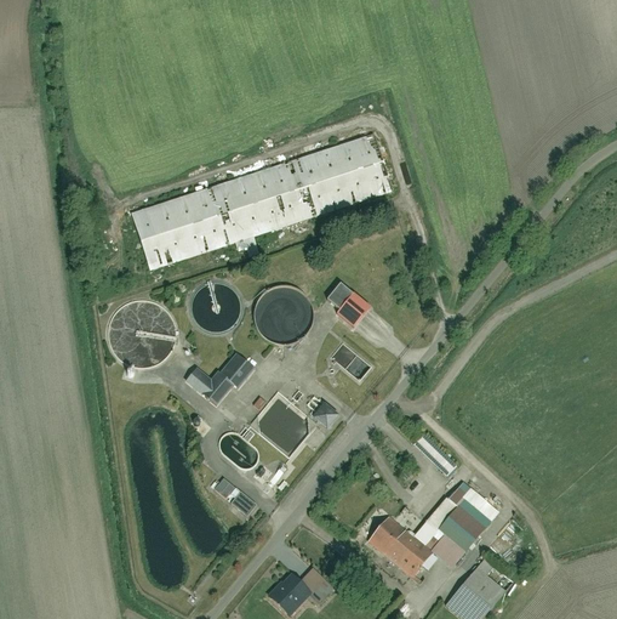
[(373,130),(130,210),(149,270),(393,191),(373,130)]
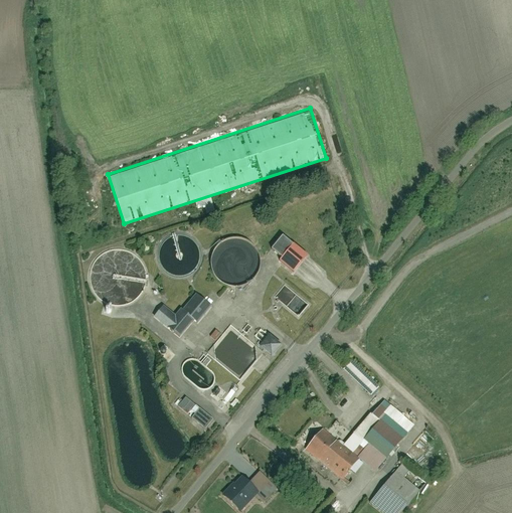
[(284,239),(273,251),(283,261),(294,247),(284,239)]
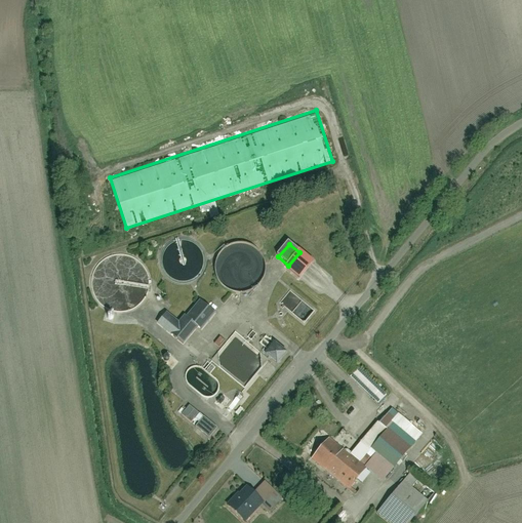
[(264,274),(265,270),(264,266),(263,260),(261,256),(257,252),(253,249),(249,247),(244,245),(239,245),(235,245),(230,247),(226,249),(222,253),(218,257),(215,262),(214,266),(214,271),(215,277),(216,280),(219,285),(223,288),(227,291),(232,293),(236,294),(240,295),(245,294),(249,293),(253,291),(257,287),(261,284),(263,279),(264,274)]
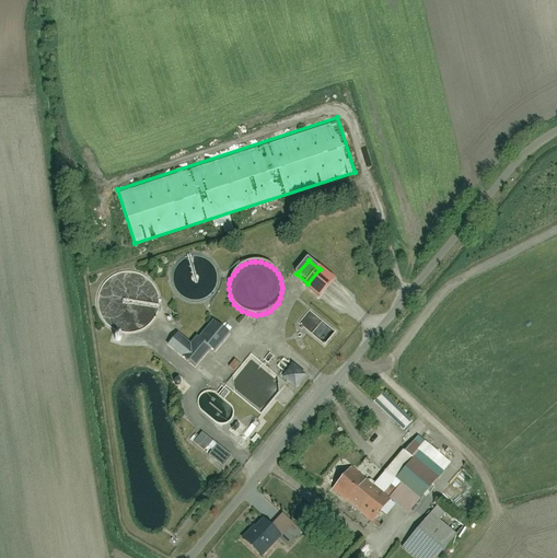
[(175,336),(165,349),(192,369),(205,350),(213,356),(227,337),(209,324),(192,348),(175,336)]
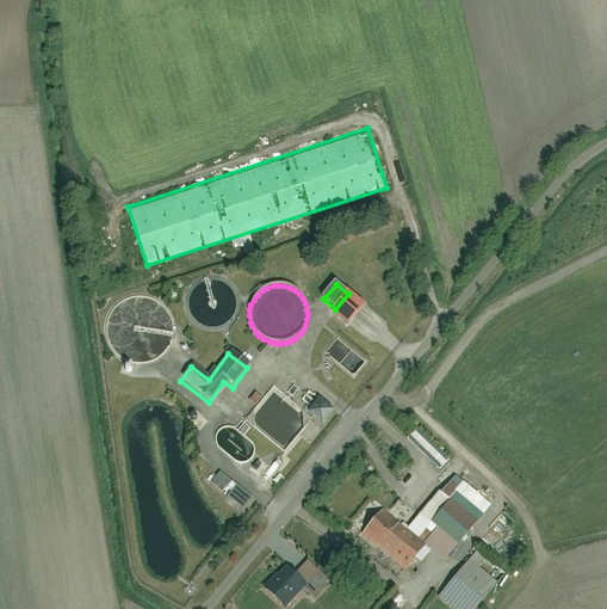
[(307,414),(320,425),(327,416),(315,405),(307,414)]
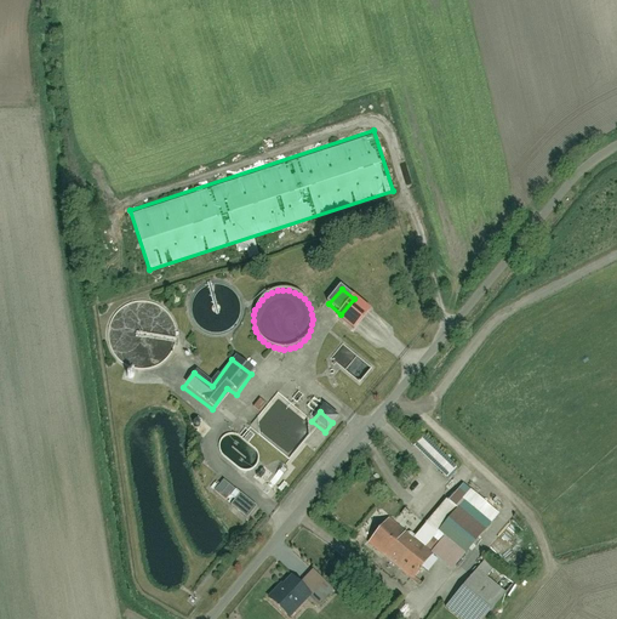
[(450,569),(492,521),(464,497),(467,493),(458,486),(443,504),(451,512),(422,546),(450,569)]
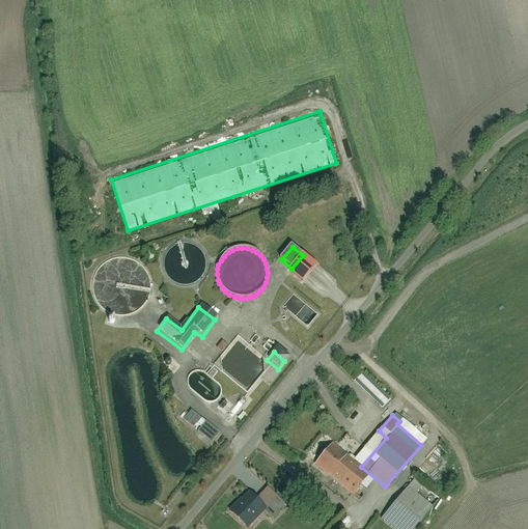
[(196,418),(187,428),(209,446),(218,436),(196,418)]
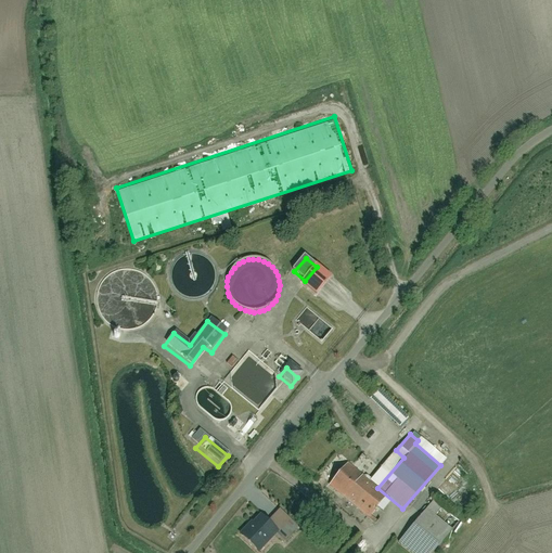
[(380,500),(341,468),(326,487),(364,517),(380,500)]
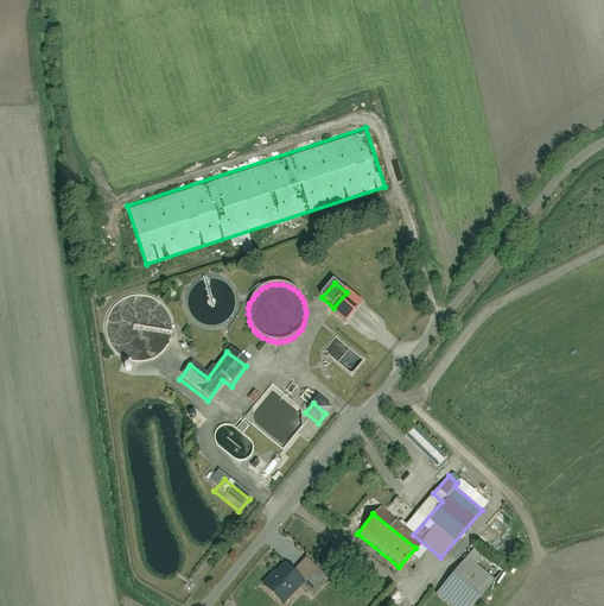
[(478,605),(501,579),(472,555),(436,599),(443,605),(478,605)]
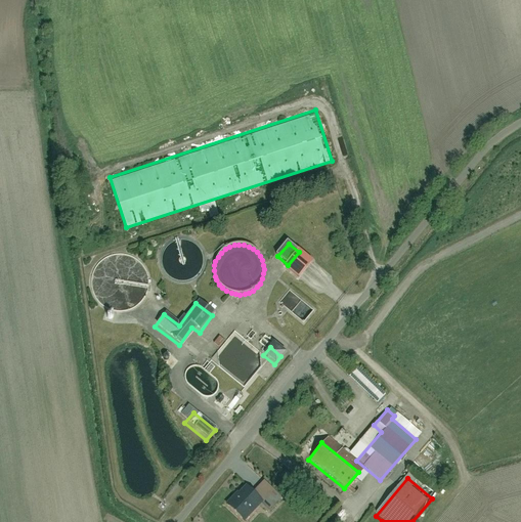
[(239,521),(256,503),(241,488),(221,510),(234,521),(239,521)]
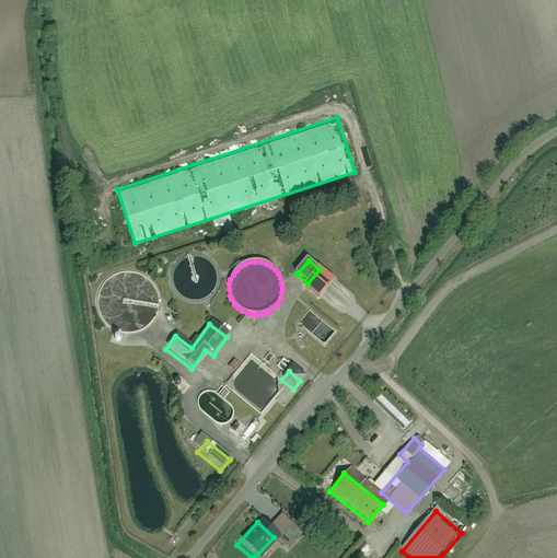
[(285,529),(274,537),(281,545),(292,536),(285,529)]
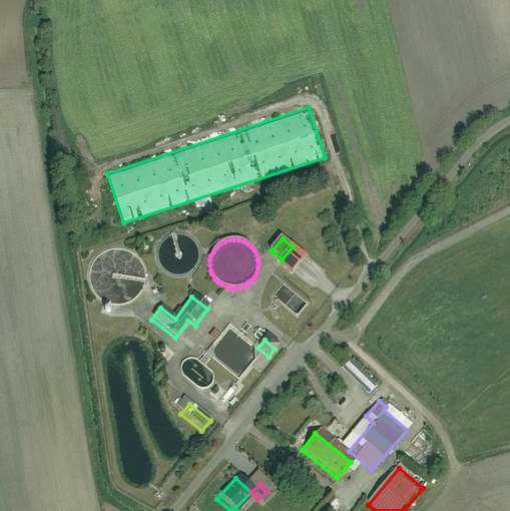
[(338,510),(326,500),(317,509),(318,510),(338,510)]
